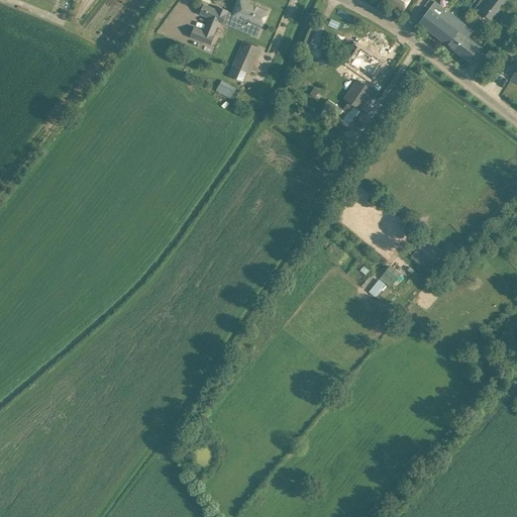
[(249,0),(248,0),(237,0),(232,13),(228,11),(228,10),(218,6),(217,9),(203,4),(200,13),(209,18),(204,30),(194,26),(190,36),(211,44),(215,35),(214,34),(219,22),(223,23),(225,17),(250,27),(252,23),(262,26),(269,10),(248,2),(249,0)]
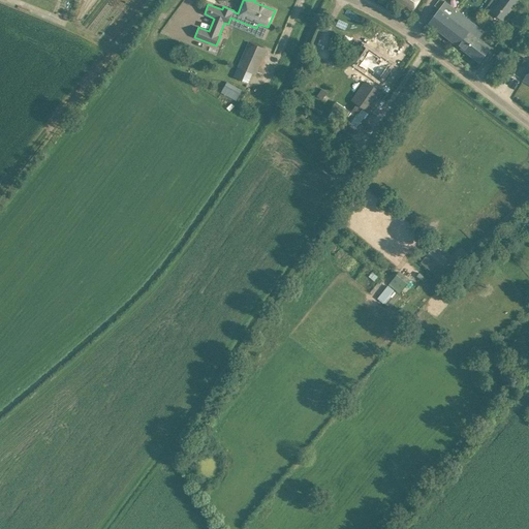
[(394,0),(412,11),(418,0),(394,0)]
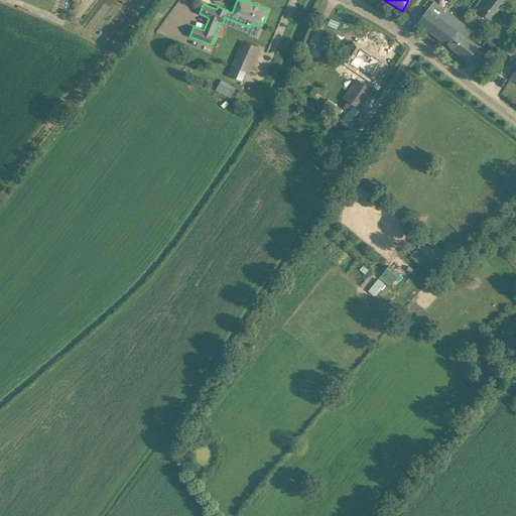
[(481,3),(477,8),(492,19),(506,0),(488,0),(484,6),(481,3)]
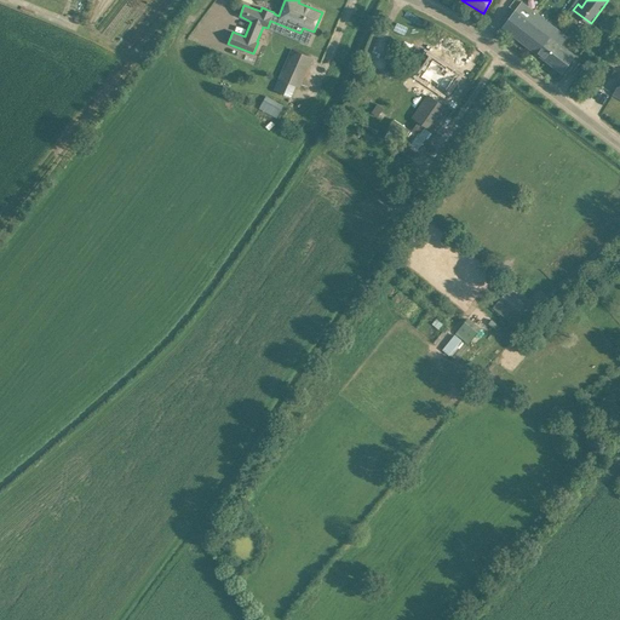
[(522,1),(510,18),(503,27),(562,73),(575,56),(561,45),(568,36),(522,1)]
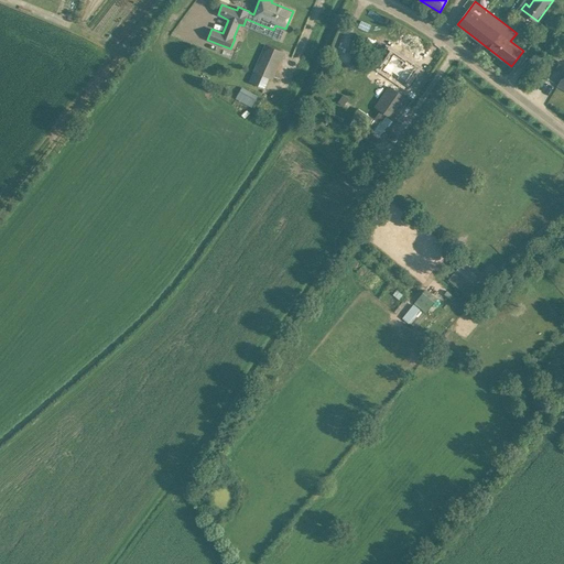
[(264,45),(253,72),(270,78),(272,79),(283,53),(264,45)]
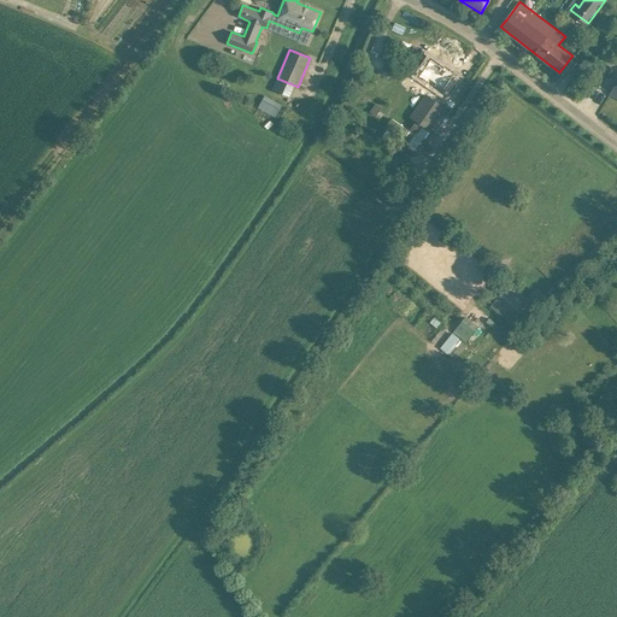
[(604,56),(601,62),(611,66),(615,60),(604,56)]
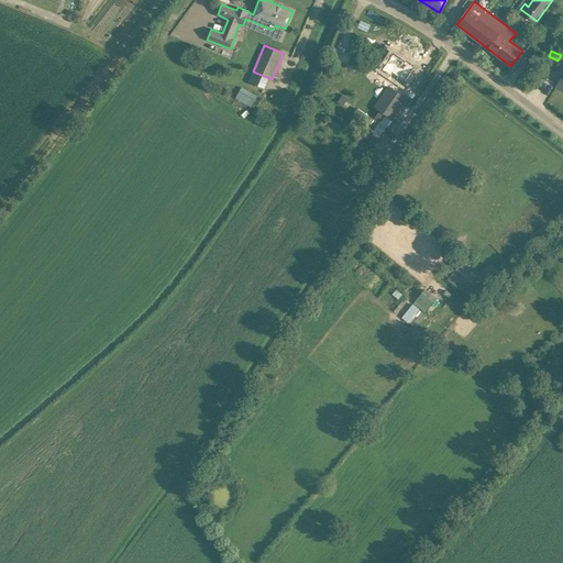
[(383,69),(395,77),(404,84),(415,67),(406,61),(405,63),(393,54),(383,69)]
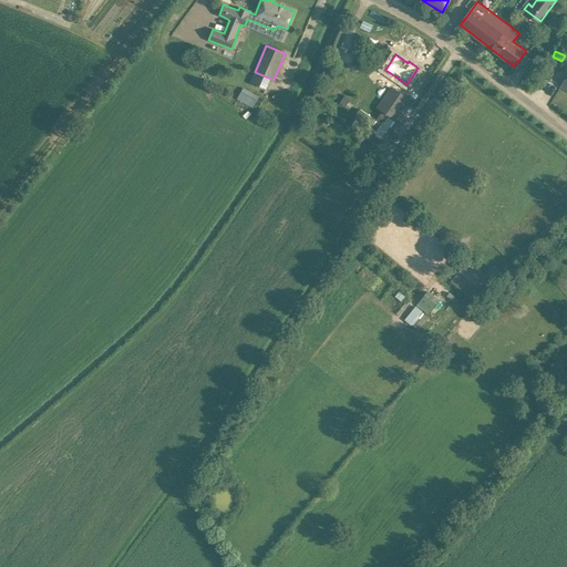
[(244,88),(237,99),(253,107),(259,96),(244,88)]
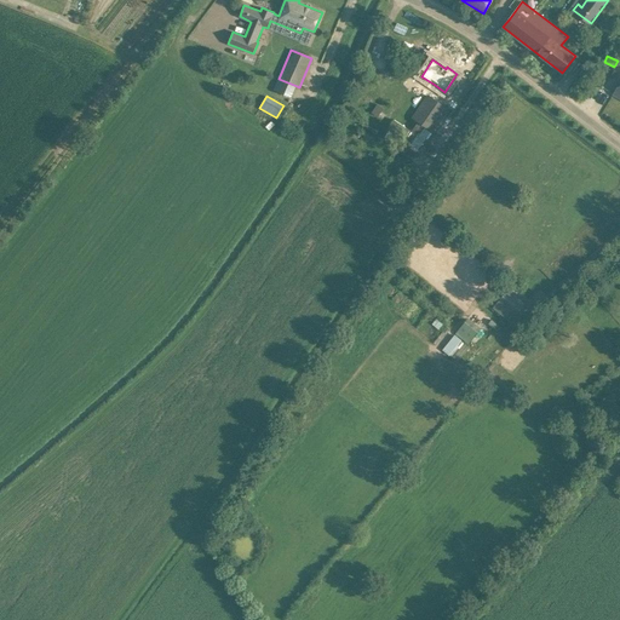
[(414,118),(422,124),(431,130),(447,108),(429,96),(414,118)]
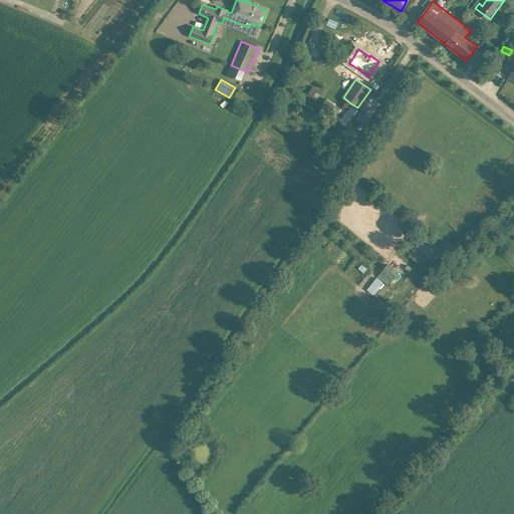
[(312,86),(308,93),(314,96),(318,89),(312,86)]
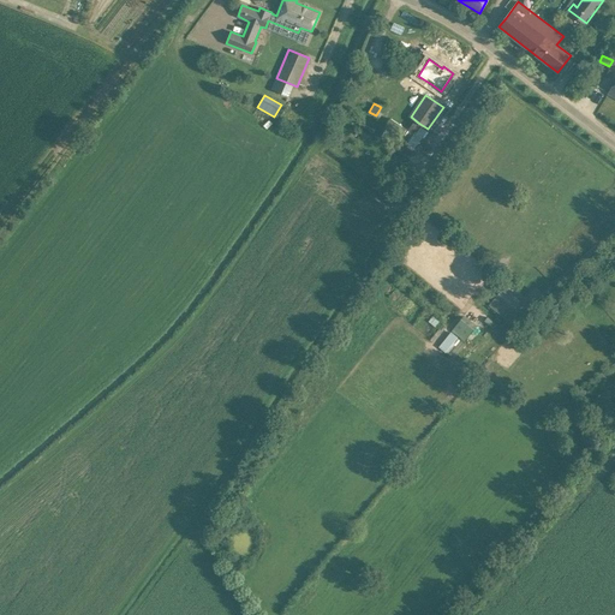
[(511,312),(512,310),(519,302),(503,288),(495,299),(511,312)]
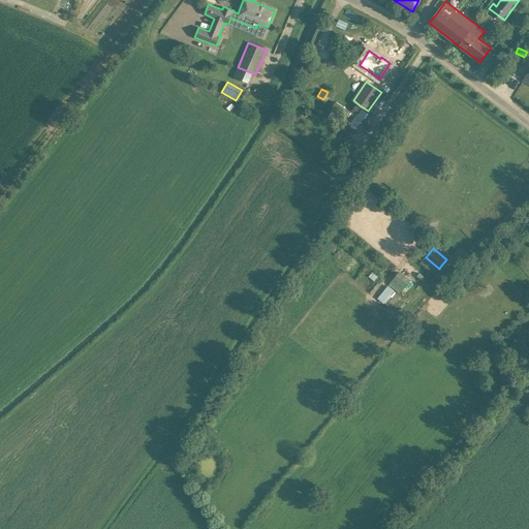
[(400,271),(389,285),(399,293),(410,279),(400,271)]
